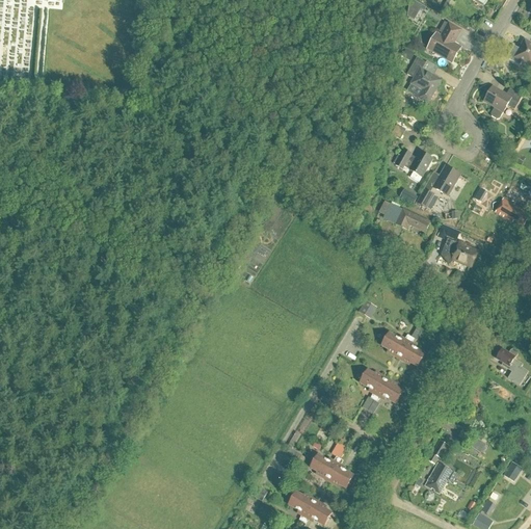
[(423,9),(425,5),(416,0),(408,0),(406,15),(414,18),(420,7),(423,9)]
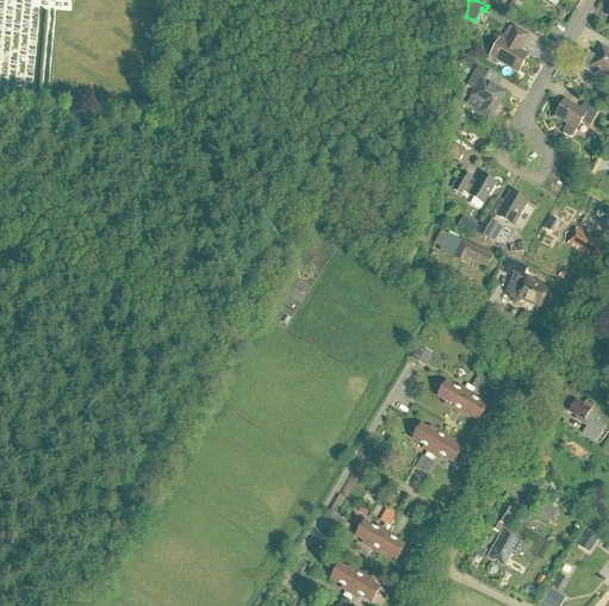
[(598,16),(607,0),(596,0),(590,8),(598,16)]
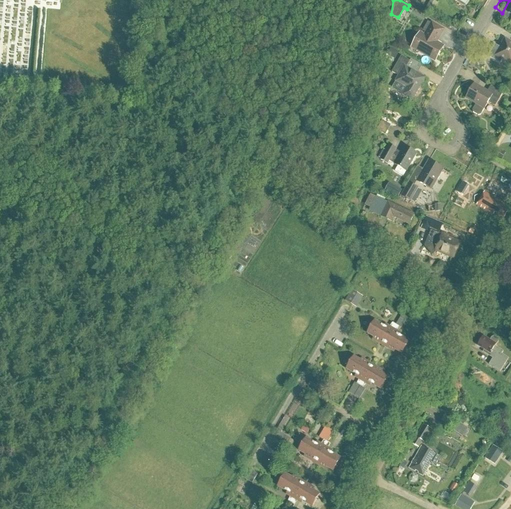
[(441,28),(430,22),(423,34),(419,32),(411,45),(436,59),(443,46),(434,40),(441,28)]
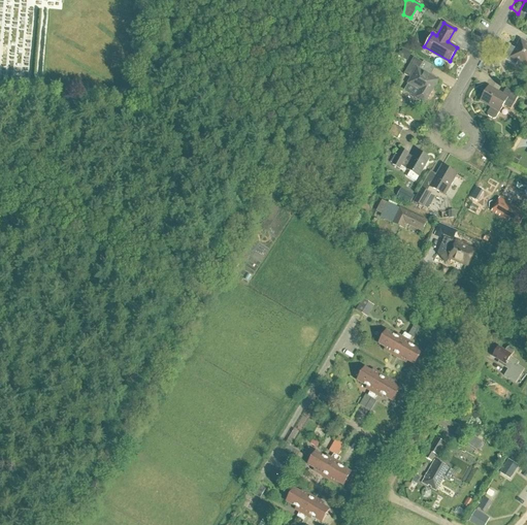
[(472,27),(465,23),(462,27),(469,31),(472,27)]
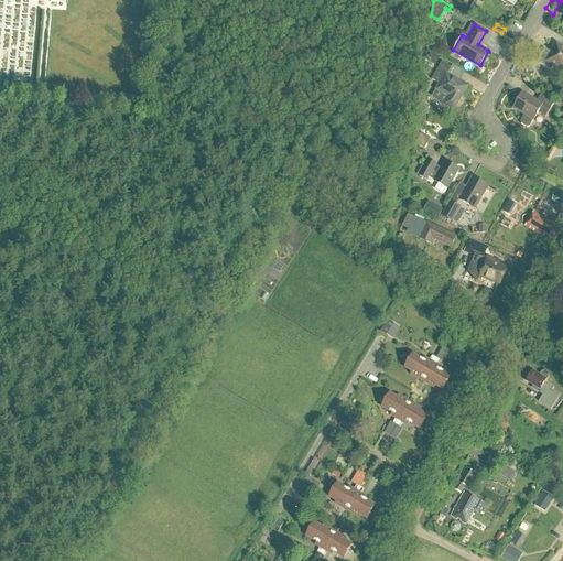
[(549,50),(543,46),(536,60),(549,68),(551,64),(562,71),(562,68),(562,45),(554,41),(549,50)]
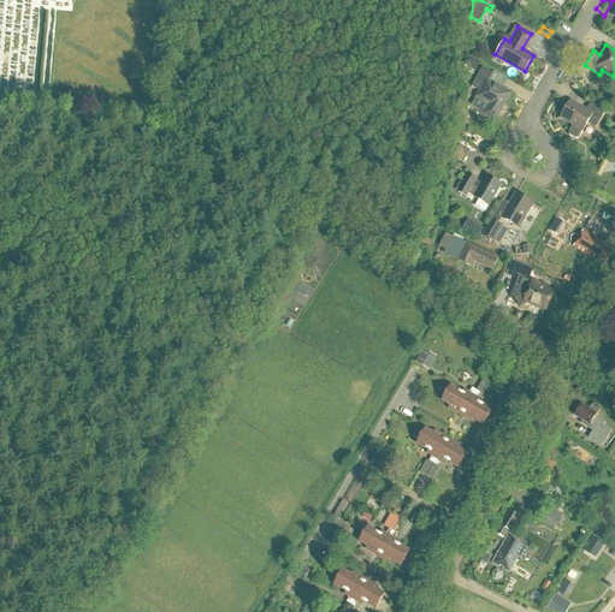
[(475,69),(480,60),(471,55),(466,64),(475,69)]
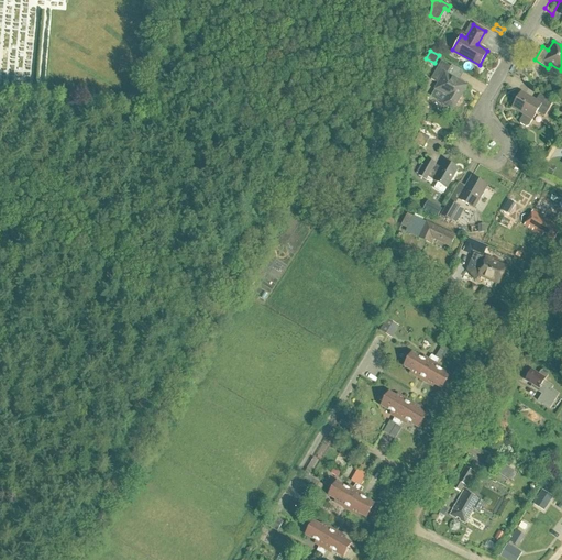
[(452,108),(465,84),(445,73),(450,65),(440,59),(429,77),(437,81),(433,87),(434,87),(431,92),(431,96),(441,101),(452,108)]
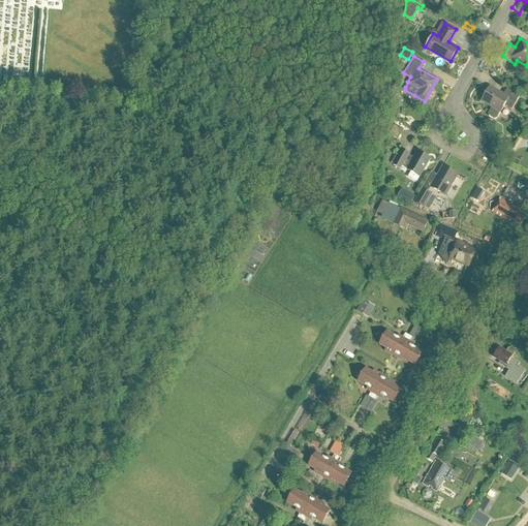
[(488,85),(479,99),(491,105),(487,112),(488,115),(493,118),(495,117),(503,103),(510,107),(519,94),(505,86),(502,93),(488,85)]
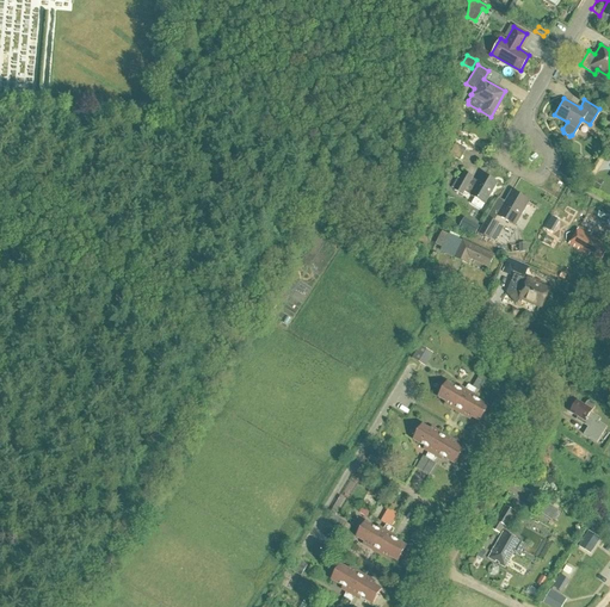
[(484,203),(495,181),(481,172),(476,180),(470,177),(470,175),(462,171),(457,178),(455,177),(450,186),(454,187),(453,189),(461,193),(462,190),(469,193),(469,194),(473,197),(470,202),(481,208),(484,203)]
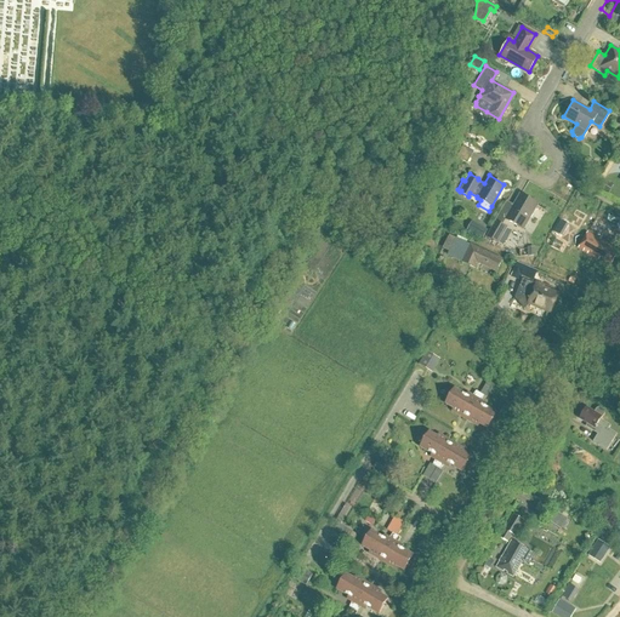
[(608,190),(612,183),(601,176),(596,184),(608,190)]
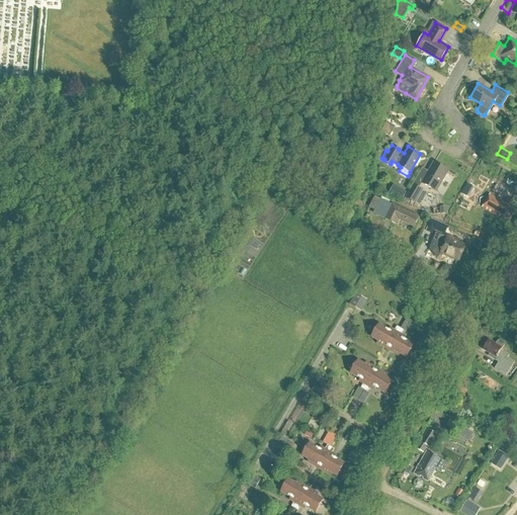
[(422,166),(413,182),(418,185),(420,182),(434,190),(447,169),(432,160),(427,169),(422,166)]
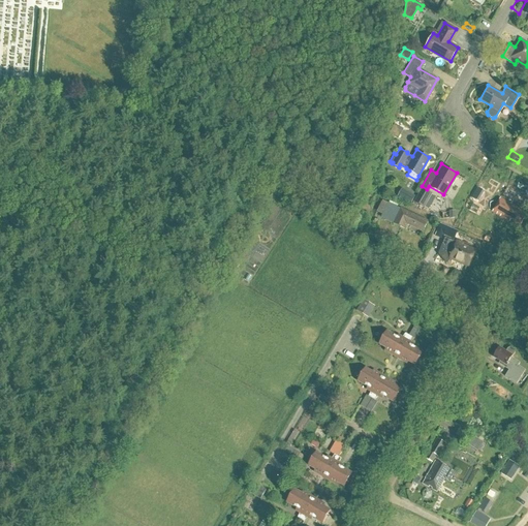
[(483,191),(473,185),(461,208),(471,214),(473,209),(477,211),(487,193),(493,196),(497,188),(487,183),(483,191)]
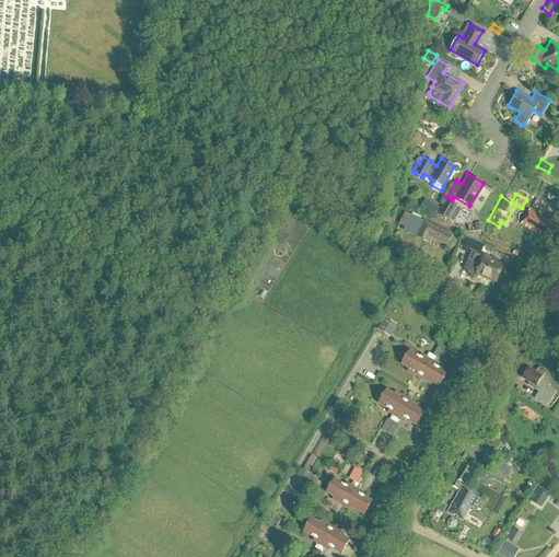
[(536,196),(531,205),(545,212),(549,205),(536,196)]
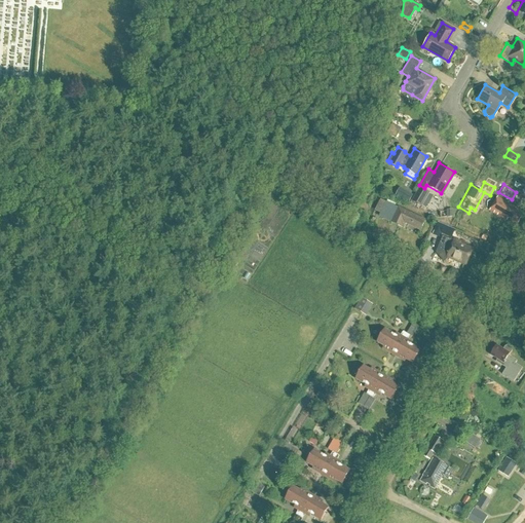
[(425,206),(430,197),(425,194),(427,190),(424,188),(419,185),(418,185),(411,198),(425,206)]
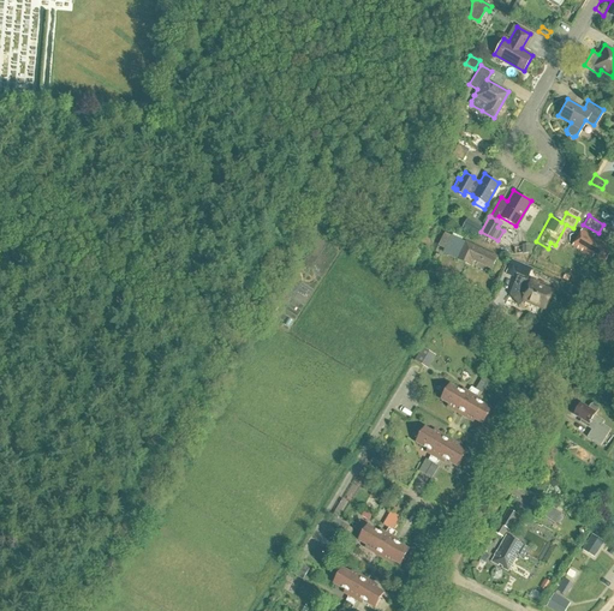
[(451,234),(449,234),(443,231),(437,244),(443,246),(442,250),(471,263),(474,258),(490,267),(496,255),(465,240),(460,239),(462,235),(452,232),(451,234)]
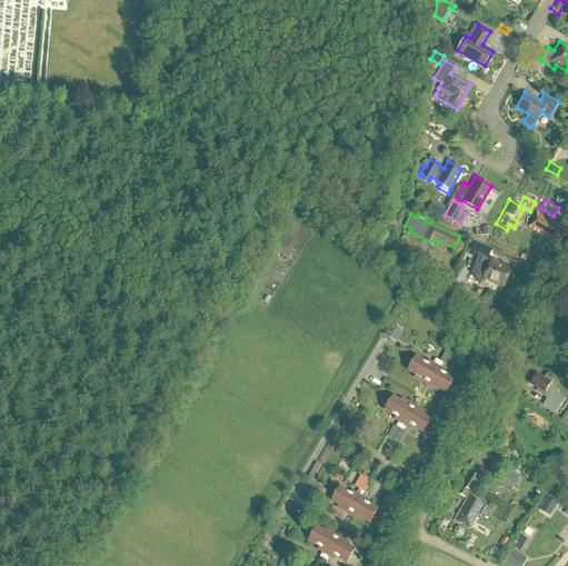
[(558,239),(564,231),(561,230),(562,228),(547,218),(539,231),(547,236),(548,234),(558,239)]
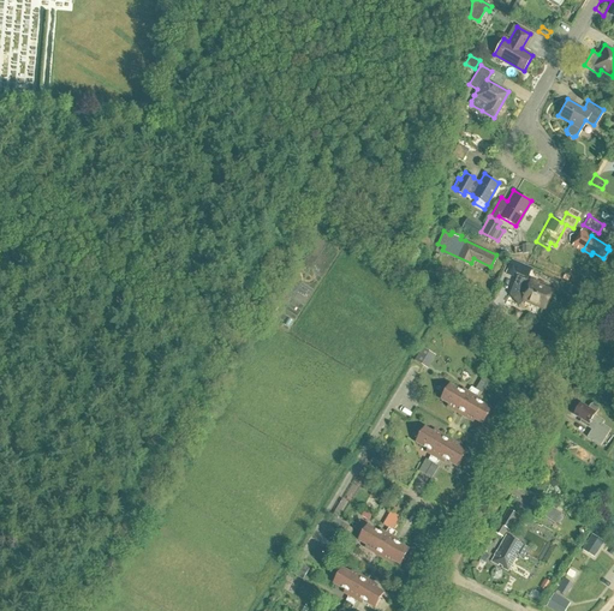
[(511,257),(505,271),(512,274),(514,269),(528,275),(531,265),(511,257)]
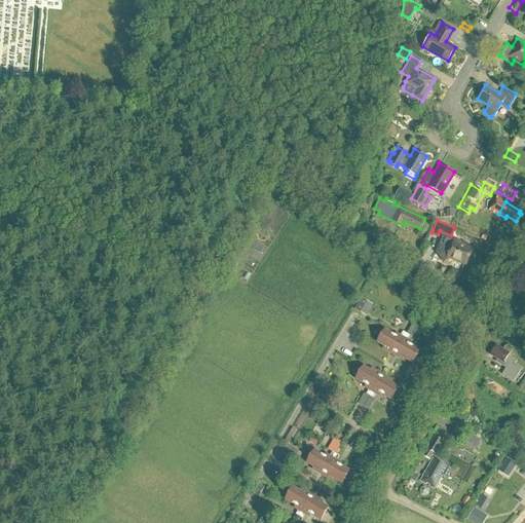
[(463,261),(469,247),(459,243),(460,239),(454,236),(453,239),(442,234),(435,251),(442,259),(448,255),(463,261)]
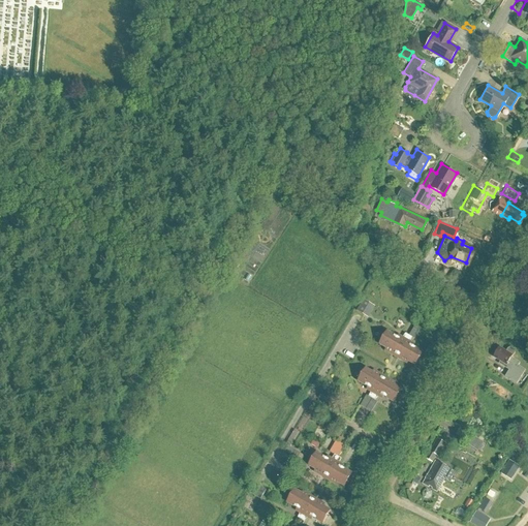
[(438,270),(444,274),(448,268),(442,264),(438,270)]
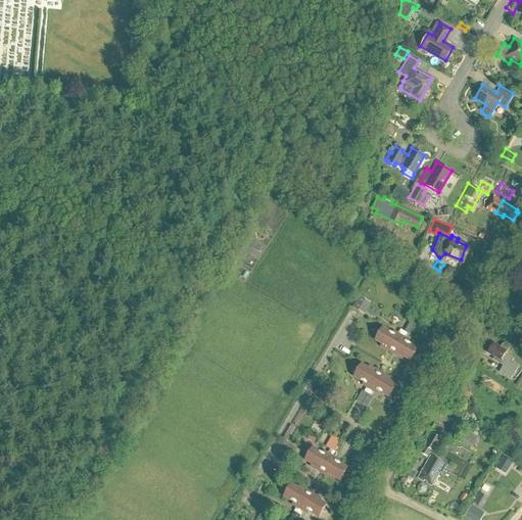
[(351,304),(363,313),(370,300),(359,294),(351,304)]
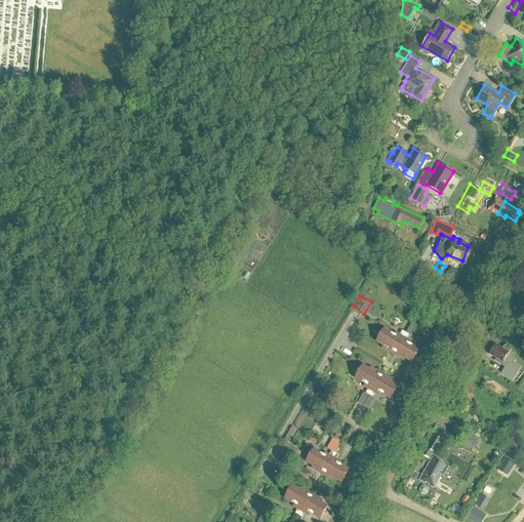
[(411,320),(405,330),(411,333),(417,323),(411,320)]
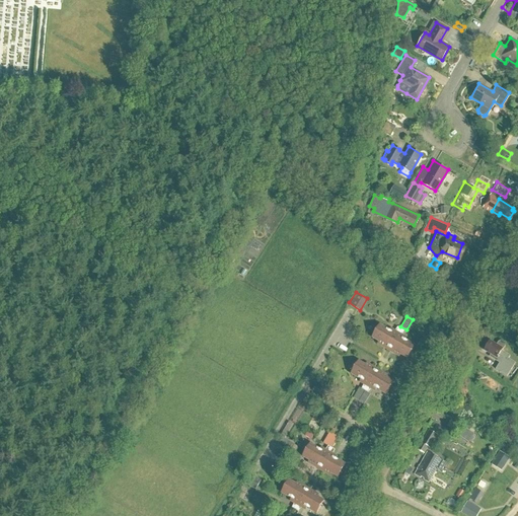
[(399,326),(396,325),(392,332),(378,323),(371,336),(378,340),(377,342),(382,345),(387,348),(399,326)]
